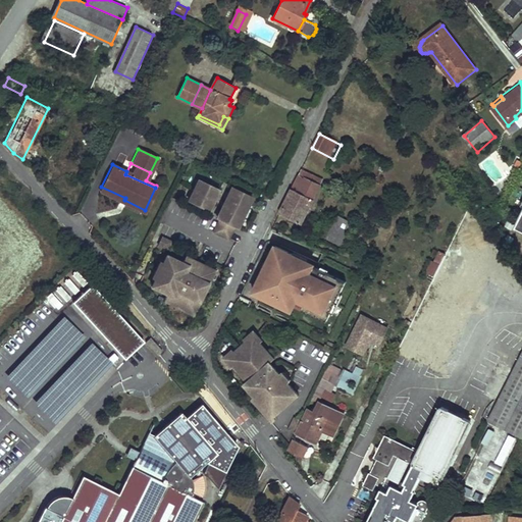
[(304,164),(301,170),(323,180),(326,175),(304,164)]
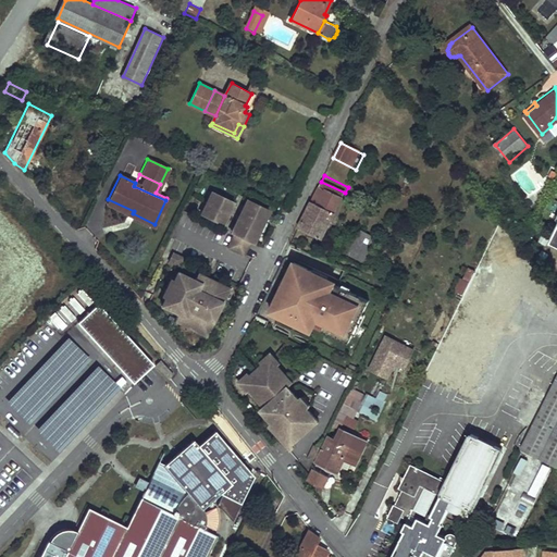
[(345,193),(321,182),(298,229),(322,239),(345,193)]
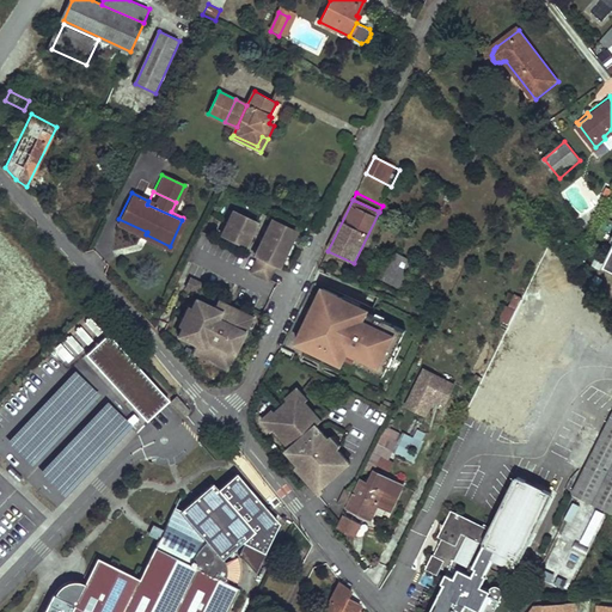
[(231,212),(220,236),(242,246),(244,240),(246,242),(250,234),(248,233),(250,228),(252,230),(256,222),(231,212)]
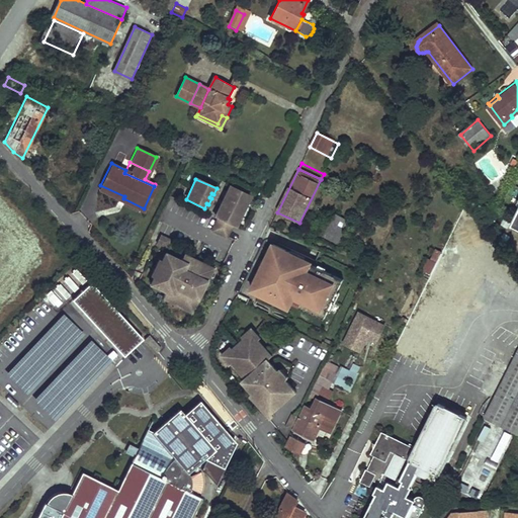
[(124,196),(100,185),(98,189),(121,200),(143,210),(144,208),(123,198),(124,196)]
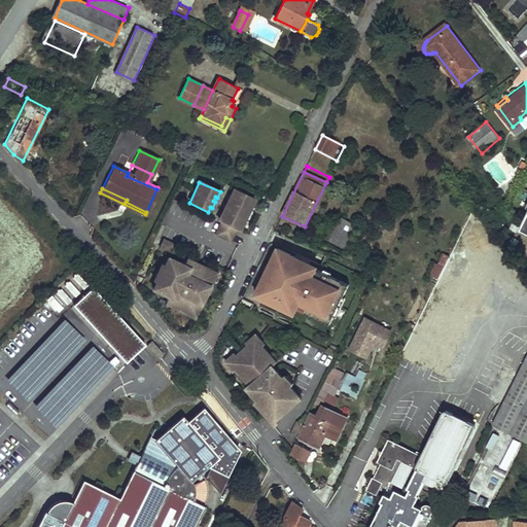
[(253,200),(233,189),(230,196),(232,196),(230,201),(227,200),(225,205),(226,206),(224,210),(223,209),(220,215),(222,216),(220,221),(221,221),(215,235),(230,241),(236,229),(239,230),(253,200)]
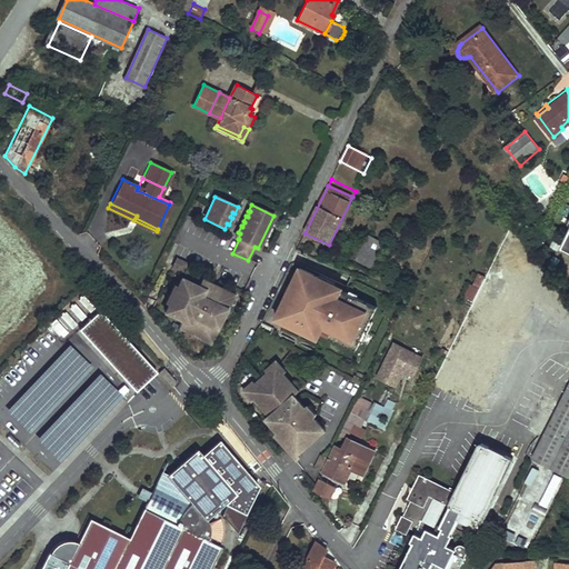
[(382,253),(387,245),(368,235),(363,243),(382,253)]
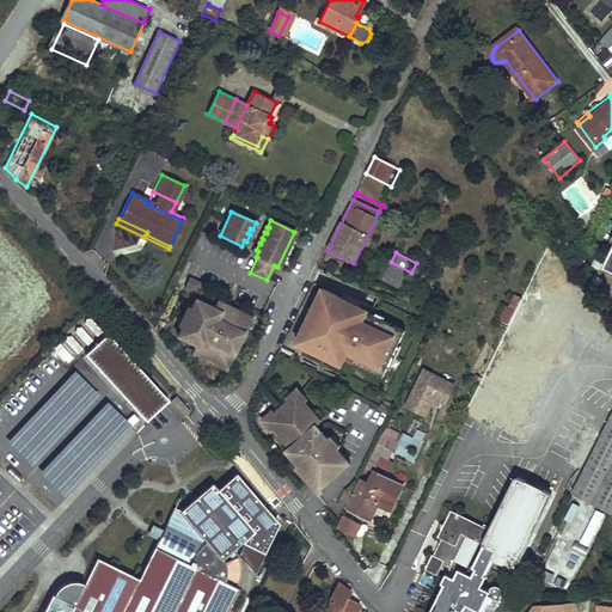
[(402,289),(411,273),(391,262),(383,279),(402,289)]
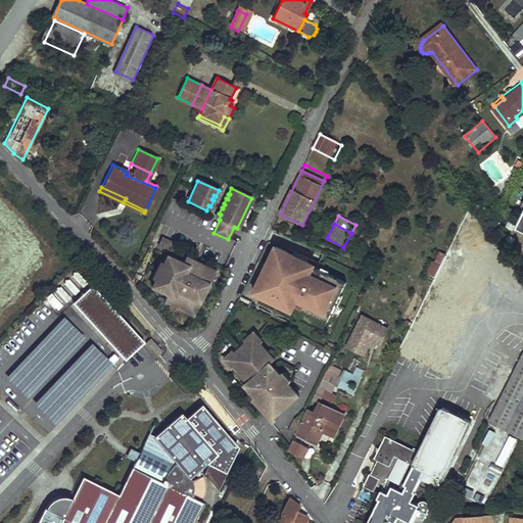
[(161,239),(158,246),(168,250),(171,243),(161,239)]
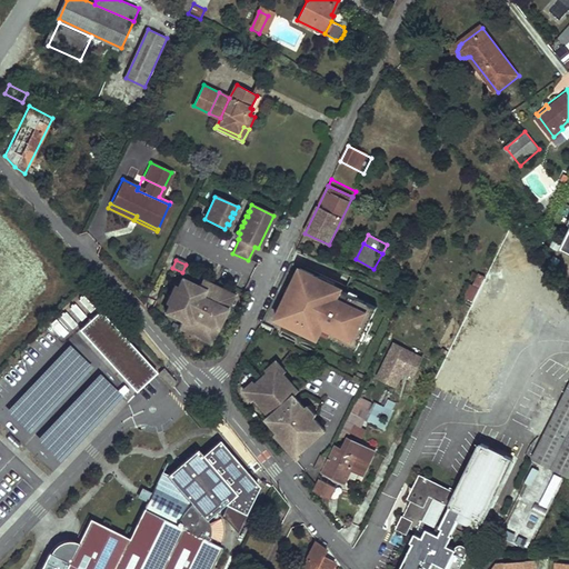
[(283,303),(276,321),(295,330),(298,322),(313,330),(310,337),(318,341),(320,336),(356,352),(360,343),(358,342),(368,321),(370,323),(377,309),(357,299),(356,300),(348,297),(349,296),(333,288),(332,289),(318,282),(319,279),(300,269),(291,287),(295,289),(287,305),(283,303)]
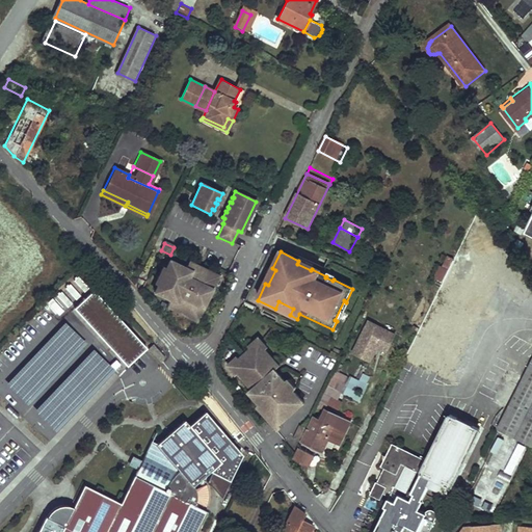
[(448,270),(452,263),(447,260),(443,268),(448,270)]
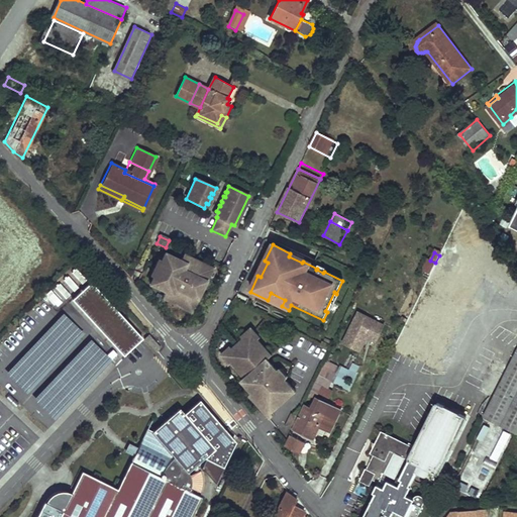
[(180,261),(165,253),(162,262),(163,263),(156,278),(153,277),(150,285),(161,290),(158,296),(192,312),(198,299),(195,297),(203,280),(206,281),(212,268),(195,260),(192,267),(180,261)]
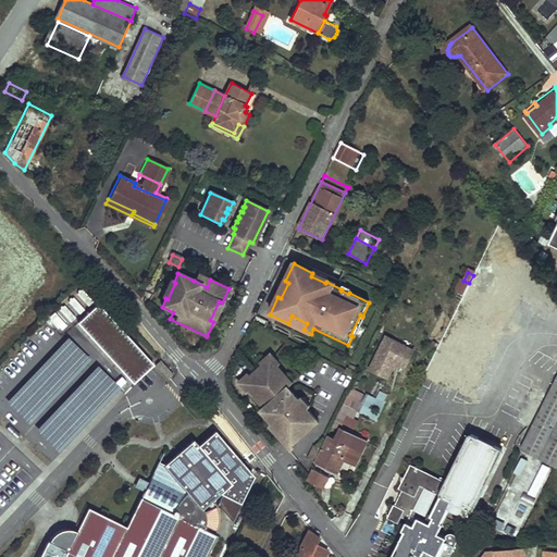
[(197,274),(194,281),(207,287),(210,280),(197,274)]
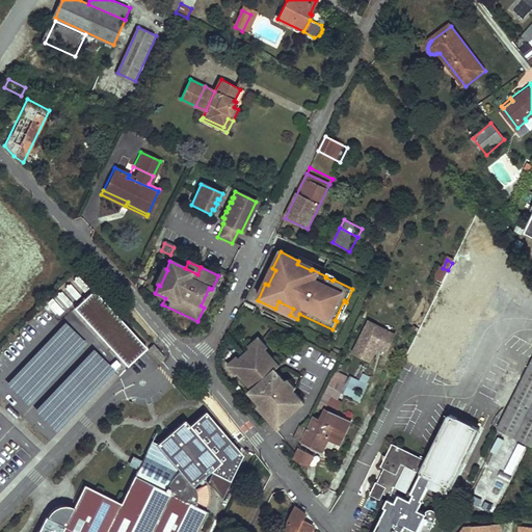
[(442,283),(448,270),(443,268),(440,266),(433,277),(442,283)]
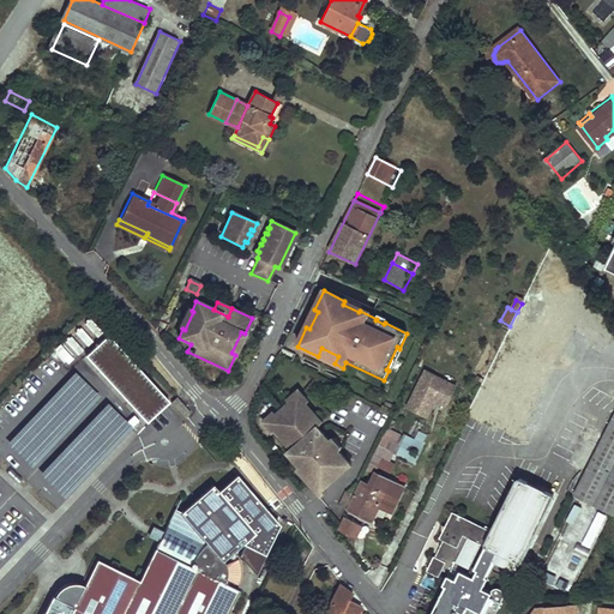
[(314,309),(306,327),(309,329),(318,312),(314,309)]
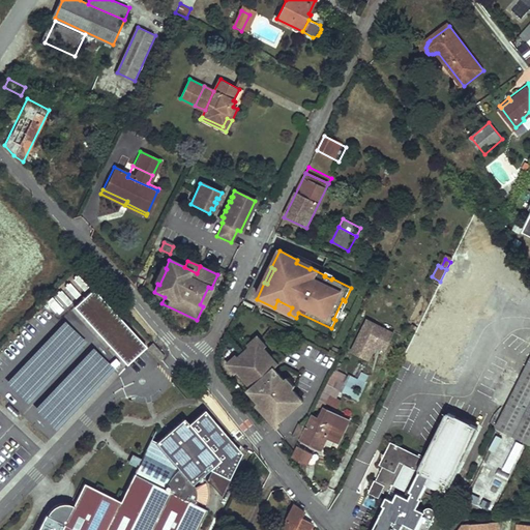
[(145,344),(93,286),(74,302),(125,360),(145,344)]
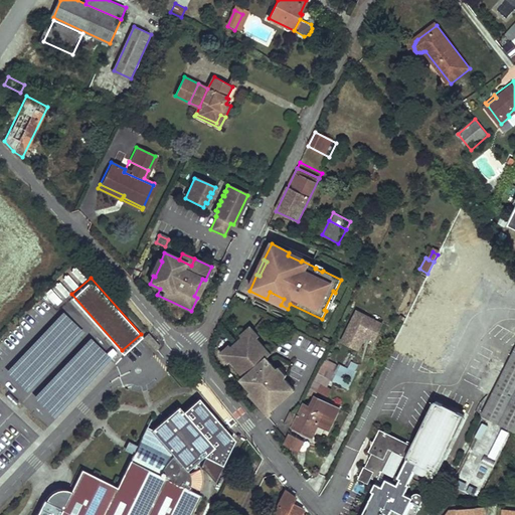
[(59,282),(55,287),(65,297),(69,293),(59,282)]
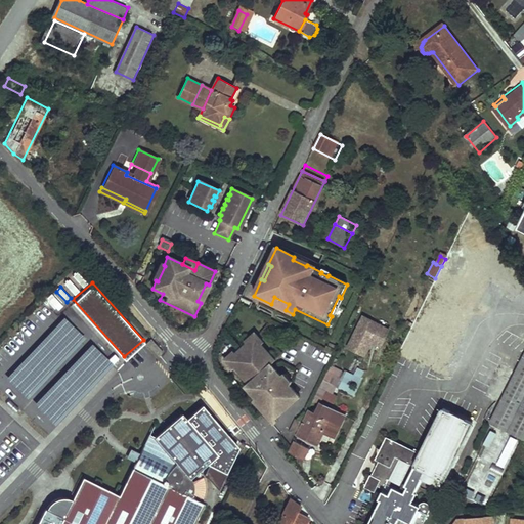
[(53,294),(47,299),(56,310),(62,305),(53,294)]
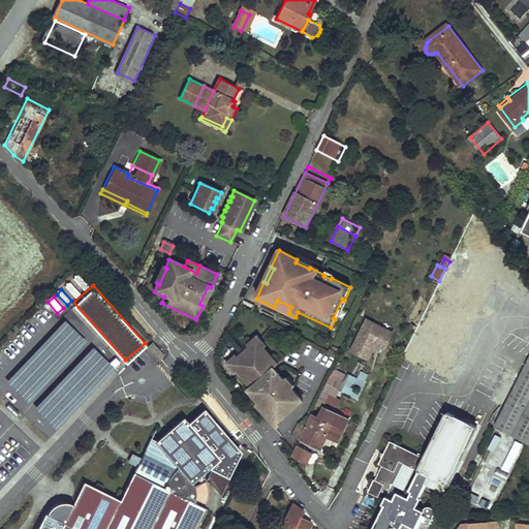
[(335,319),(338,320),(346,302),(344,301),(342,299),(333,318),(335,319)]
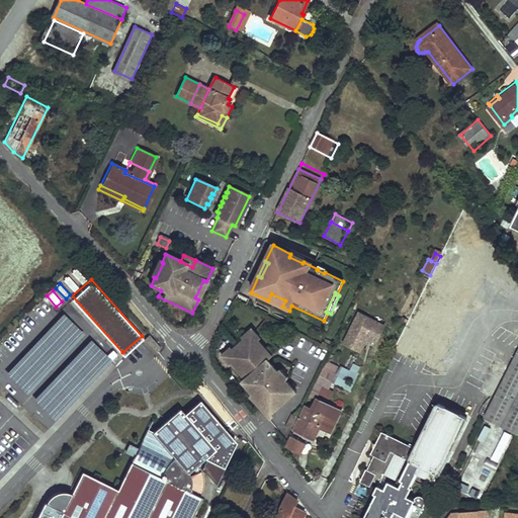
[(268,300),(267,303),(281,309),(282,307),(285,300),(271,293),(268,300)]
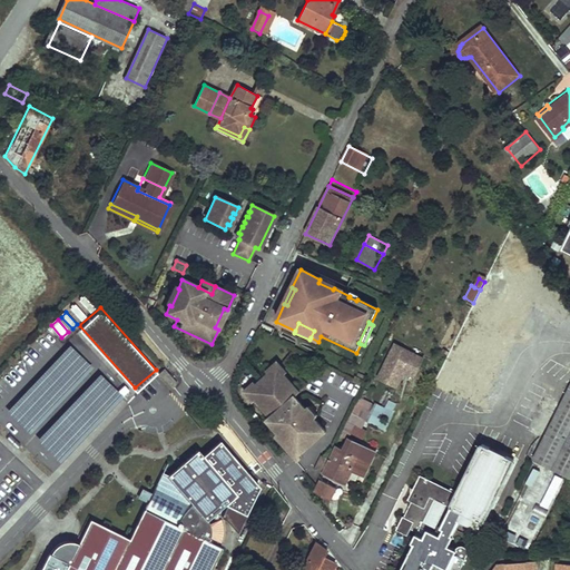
[(273,331),(261,324),(258,331),(271,336),(273,331)]
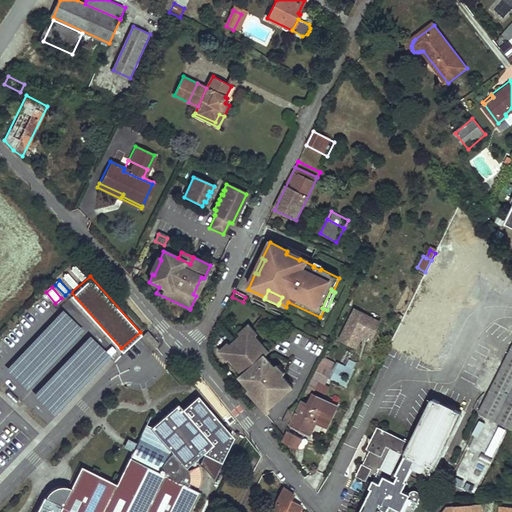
[(62,309),(4,368),(25,388),(82,330),(62,309)]
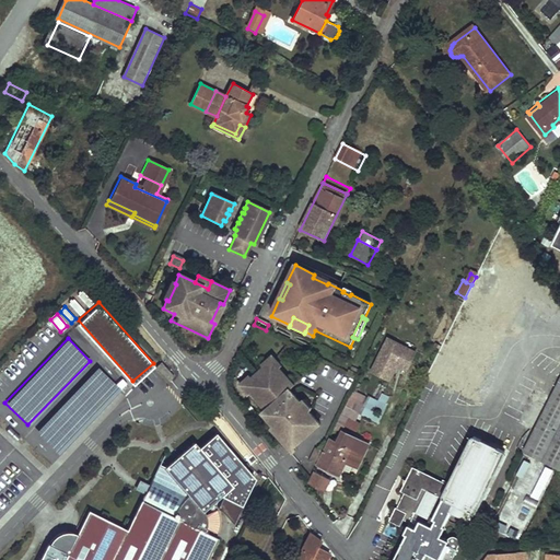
[(416,350),(388,339),(374,371),(392,378),(398,365),(407,369),(416,350)]
